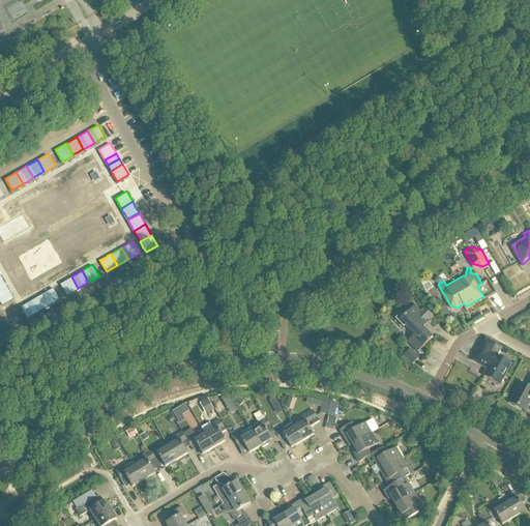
[(78,288),(71,276),(68,278),(66,279),(60,283),(67,294),(78,288)]
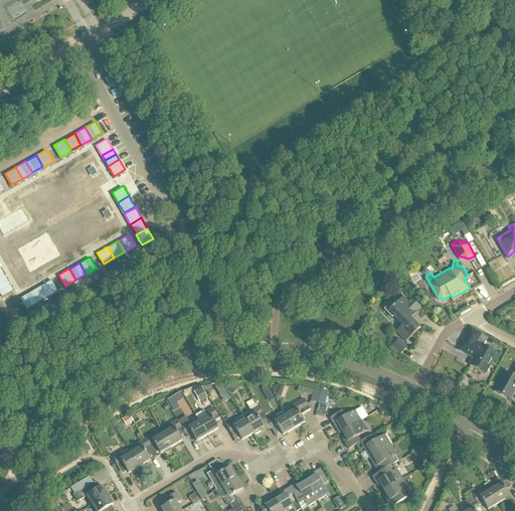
[(382,286),(388,280),(383,275),(377,281),(382,286)]
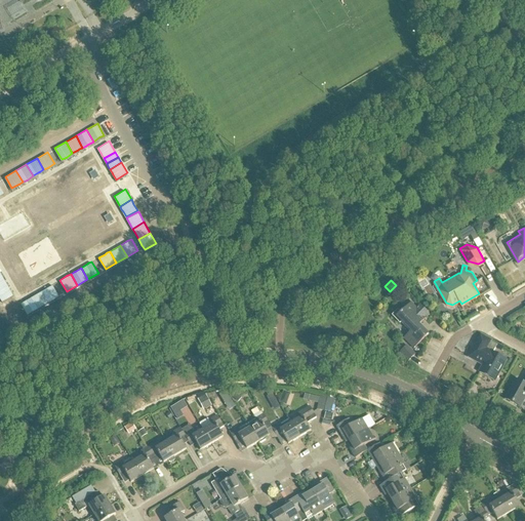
[(13,293),(10,288),(9,286),(7,283),(0,287),(0,296),(2,301),(13,293)]
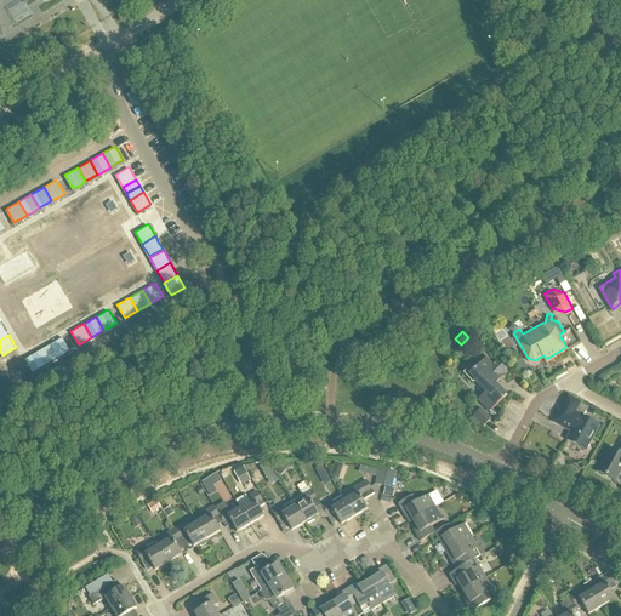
[(70,349),(62,336),(58,337),(56,338),(50,343),(57,357),(70,349)]
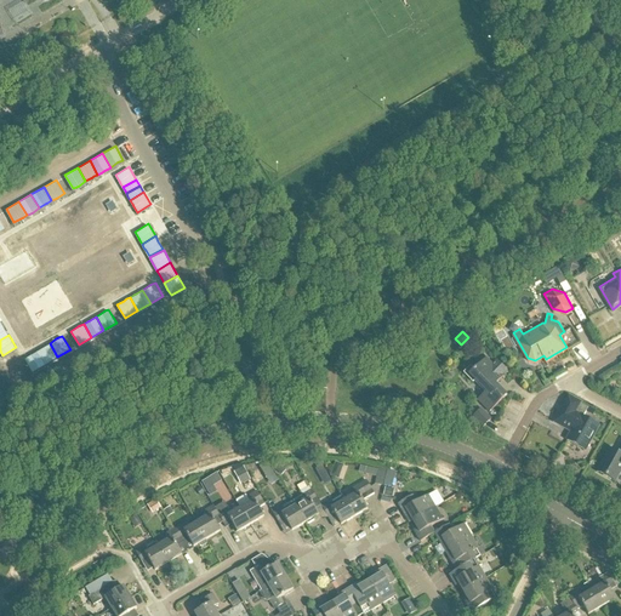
[(57,357),(50,343),(43,347),(40,348),(36,351),(45,364),(57,357)]
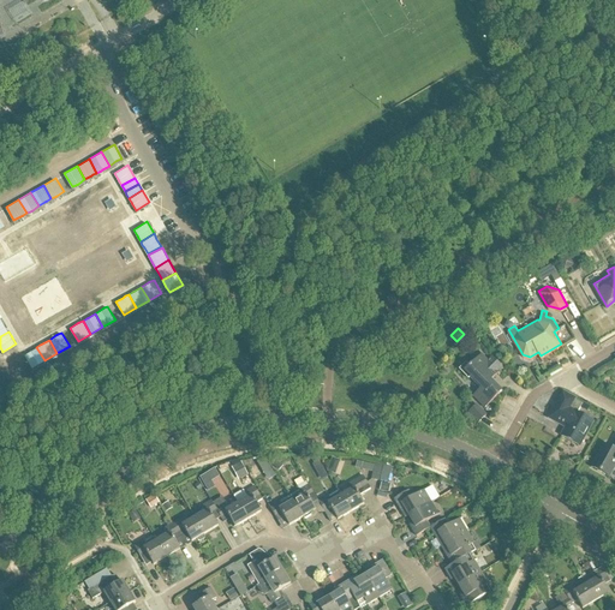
[(45,360),(36,347),(33,348),(31,350),(24,354),(33,368),(45,360)]
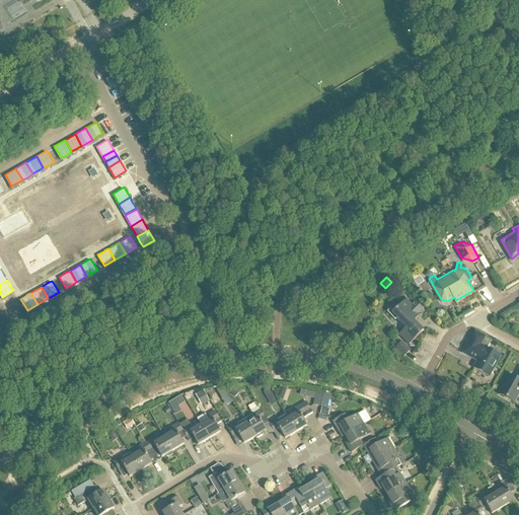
[(409,342),(424,327),(414,318),(421,311),(420,311),(424,307),(415,298),(412,302),(406,296),(391,310),(405,325),(399,332),(409,342)]
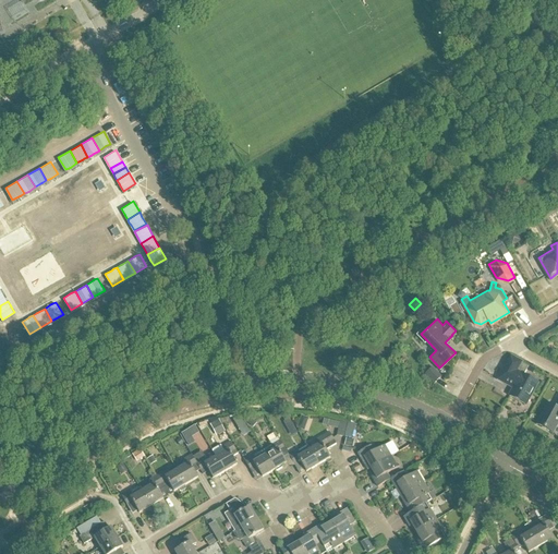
[(524,402),(537,380),(524,372),(529,364),(511,354),(506,362),(498,376),(514,385),(509,394),(524,402)]
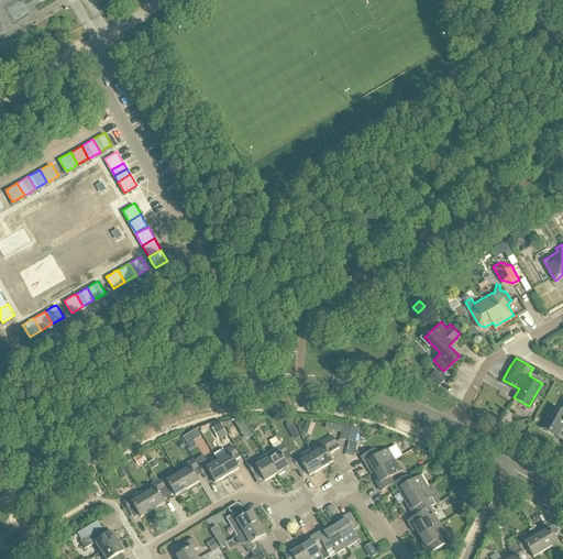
[(439,384),(445,377),(435,368),(429,374),(439,384)]
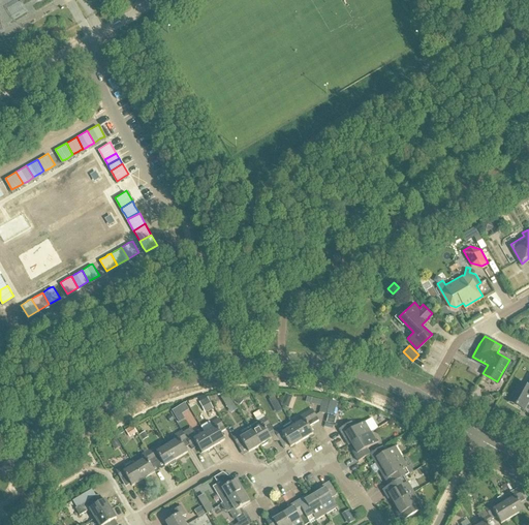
[(528,379),(527,383),(520,379),(508,400),(524,408),(528,397),(528,379)]
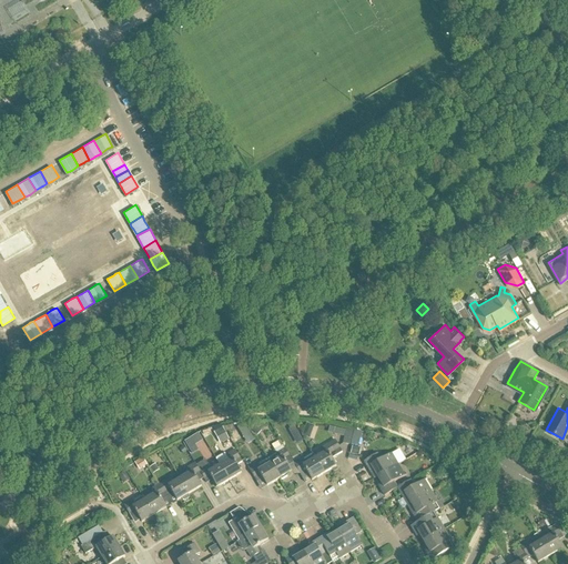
[(244,421),(237,425),(242,433),(249,430),(244,421)]
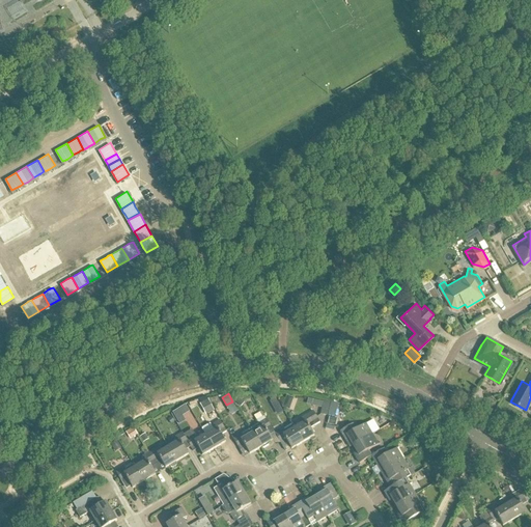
[(241,404),(244,400),(238,394),(234,398),(241,404)]
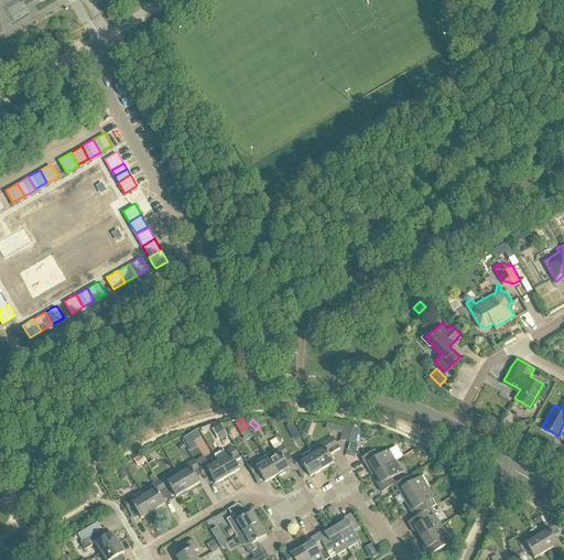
[(340,430),(343,423),(329,419),(327,426),(340,430)]
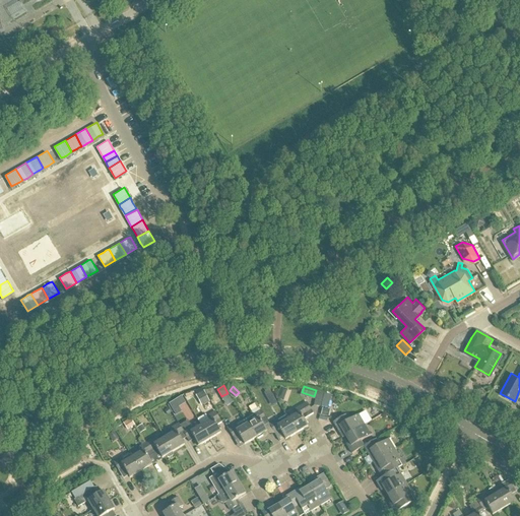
[(270,387),(264,390),(267,396),(273,393),(270,387)]
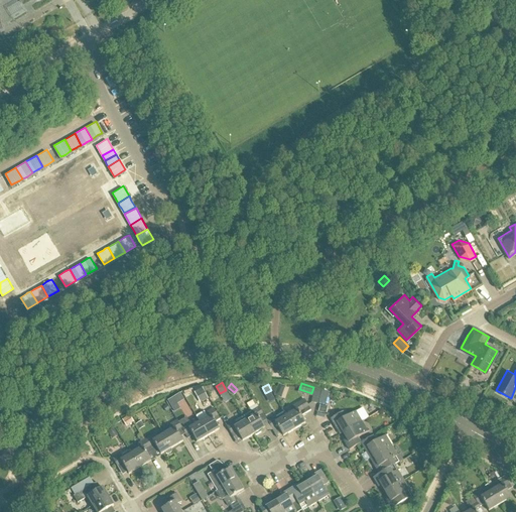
[(201,400),(209,396),(202,385),(194,390),(201,400)]
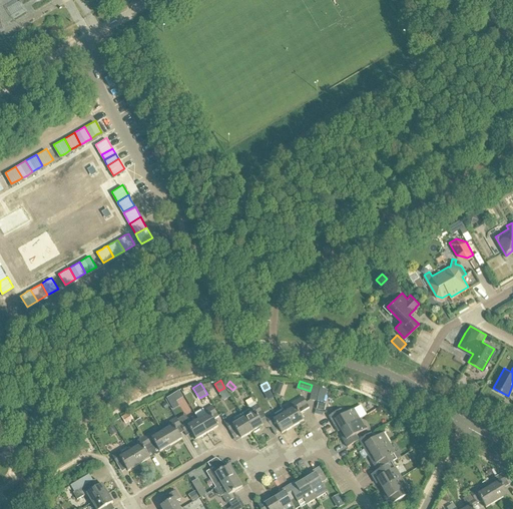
[(319,386),(317,398),(324,399),(327,388),(319,386)]
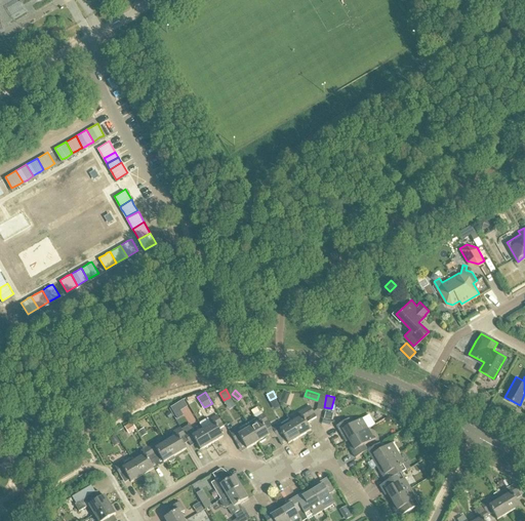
[(307,422),(316,415),(310,404),(296,412),(298,416),(291,421),(299,435),(311,428),(307,422)]
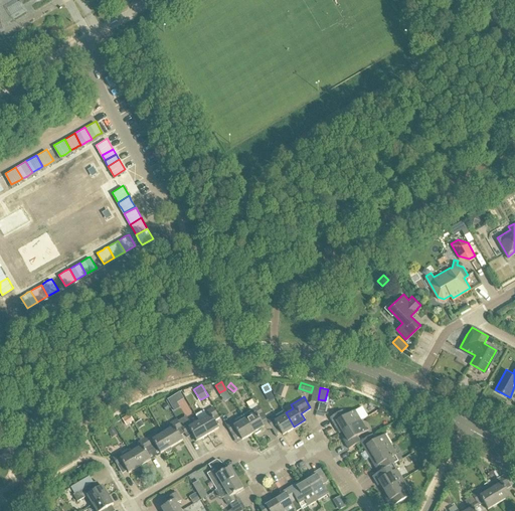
[(259,403),(242,413),(253,432),(254,431),(254,432),(255,432),(260,430),(261,429),(260,428),(265,424),(261,417),(266,415),(259,403)]
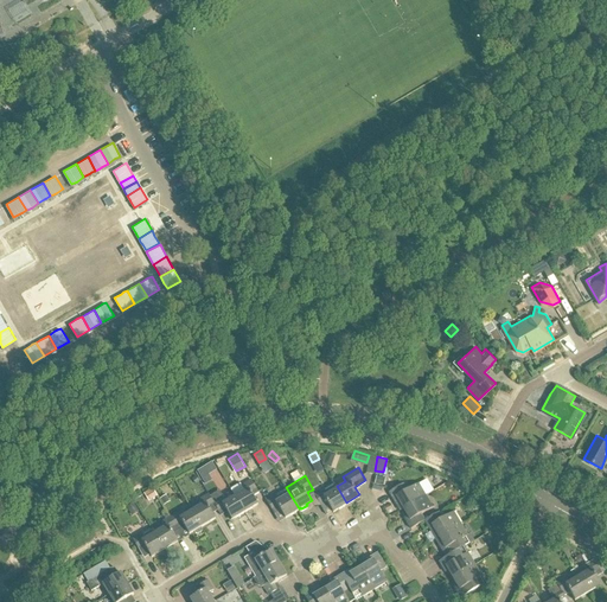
[(231,486),(236,493),(246,510),(257,501),(253,493),(259,490),(251,476),(241,482),(240,481),(231,486)]
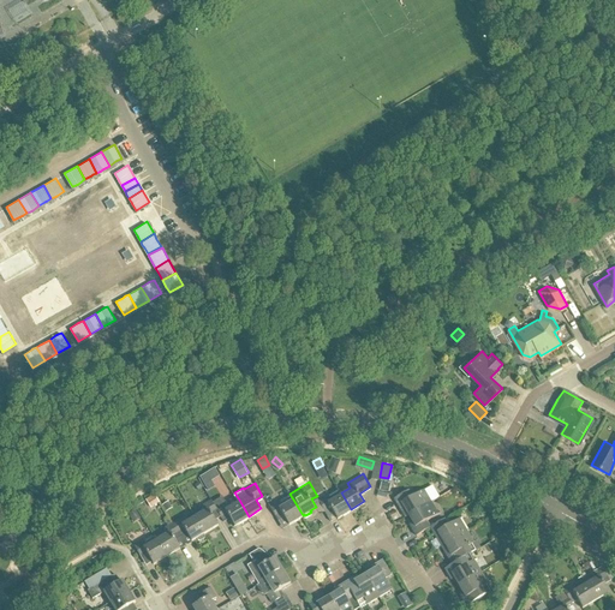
[(413,495),(408,488),(394,496),(405,515),(408,514),(430,500),(440,495),(433,483),(423,489),(413,495)]
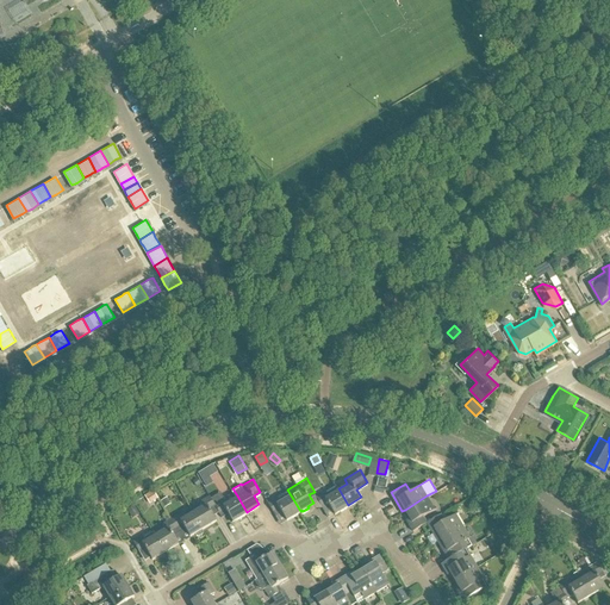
[(335,484),(316,494),(324,509),(330,505),(335,513),(348,505),(338,488),(335,484)]
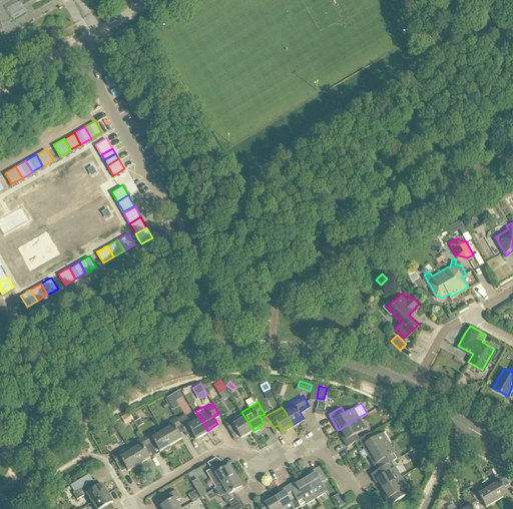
[(185,412),(177,417),(180,422),(182,427),(186,433),(191,430),(195,437),(207,431),(199,417),(190,422),(185,412)]
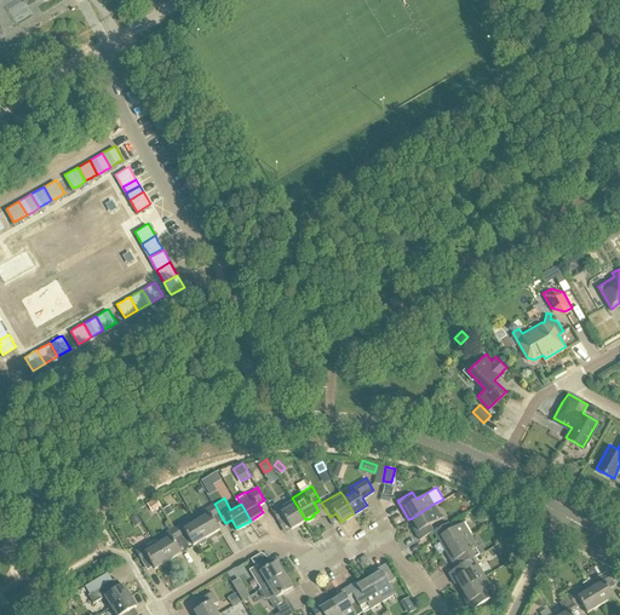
[(291,528),(305,519),(292,498),(273,509),(280,522),(286,519),(291,528)]
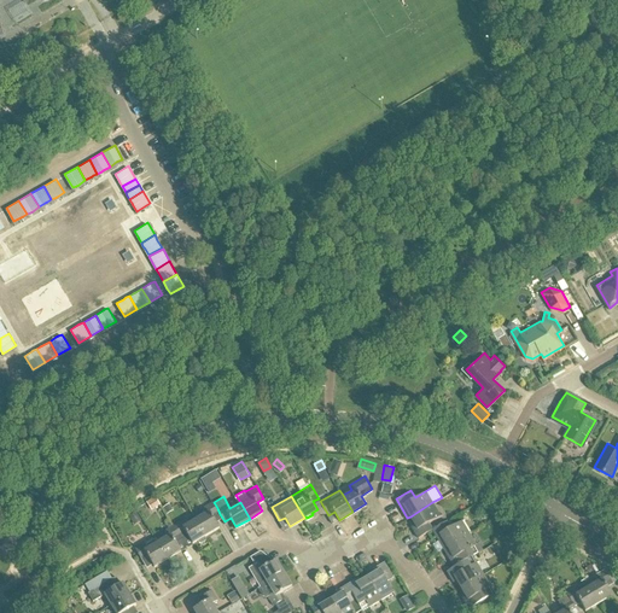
[(219,525),(214,518),(220,514),(217,508),(214,502),(213,500),(202,506),(205,512),(196,517),(205,533),(219,525)]
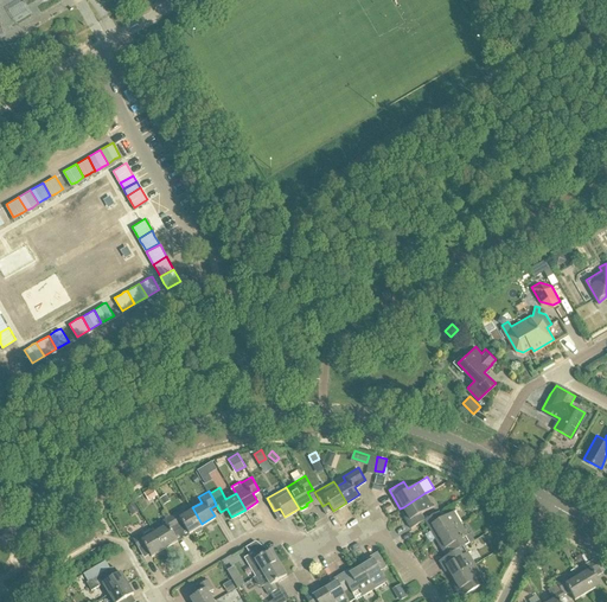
[(164,503),(170,499),(166,493),(160,495),(164,503)]
